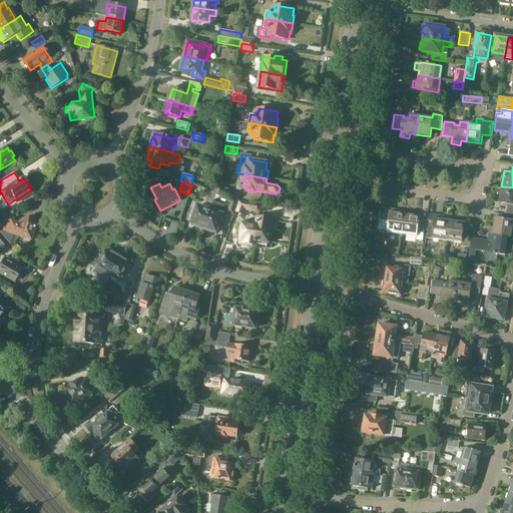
[(223,188),(213,184),(211,190),(221,194),(223,188)]
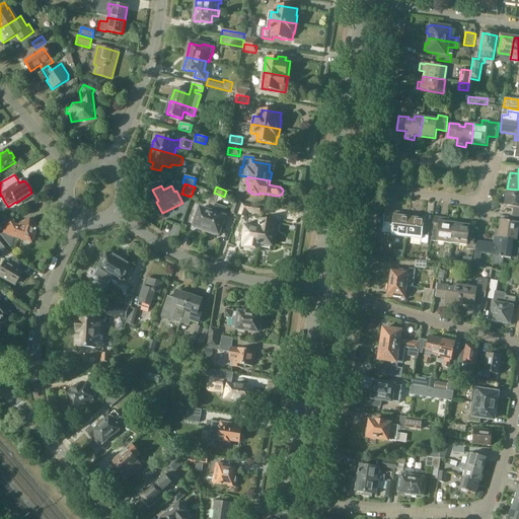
[(518,190),(507,189),(505,206),(514,207),(513,213),(518,213),(518,190)]
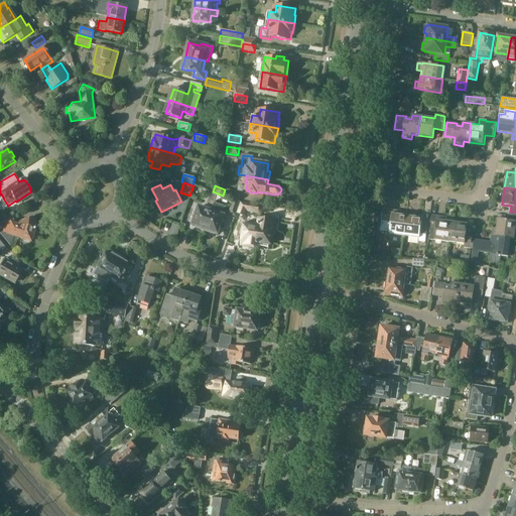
[(241,203),(234,200),(229,214),(236,217),(241,203)]
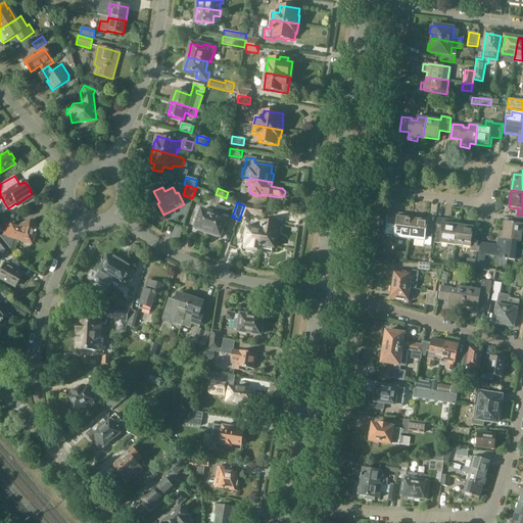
[(208,232),(218,206),(212,204),(212,206),(211,209),(209,209),(208,212),(202,209),(201,212),(199,212),(198,216),(199,218),(197,221),(196,221),(194,225),(196,226),(195,228),(208,232)]
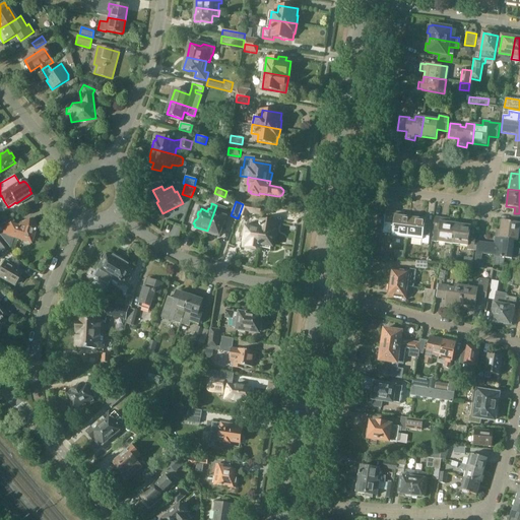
[(248,212),(250,205),(244,204),(240,214),(247,216),(248,212)]
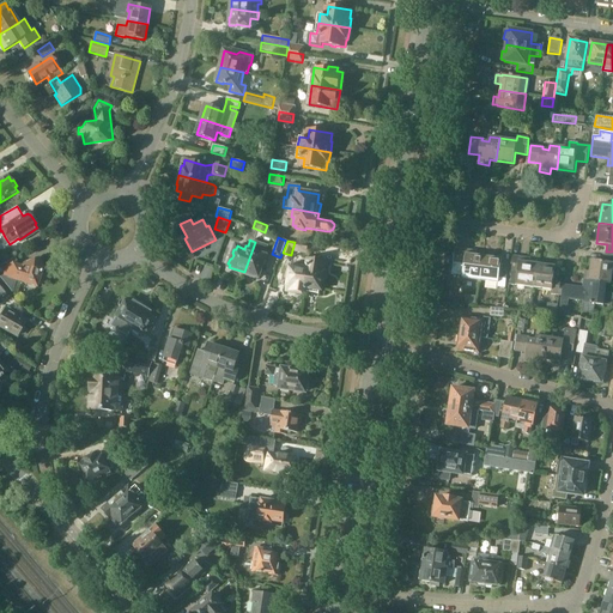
[(268,247),(255,242),(244,272),(258,278),(262,266),(265,266),(266,261),(265,260),(266,256),(265,256),(268,247)]
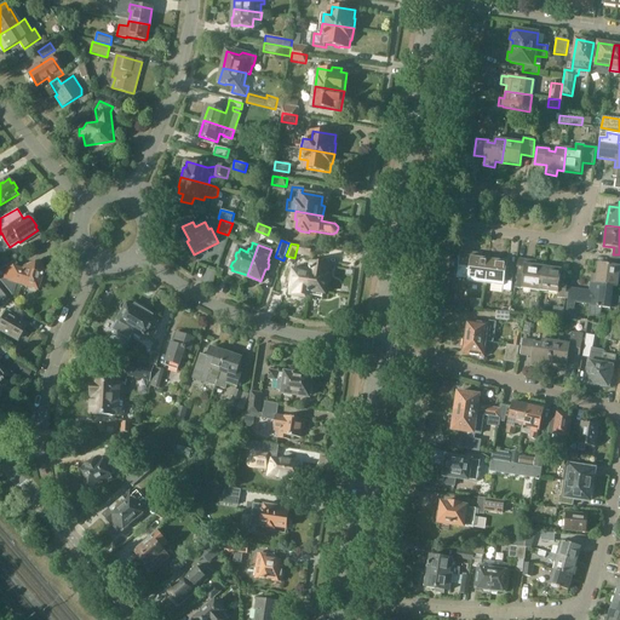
[(311,246),(298,245),(296,253),(310,254),(311,246)]
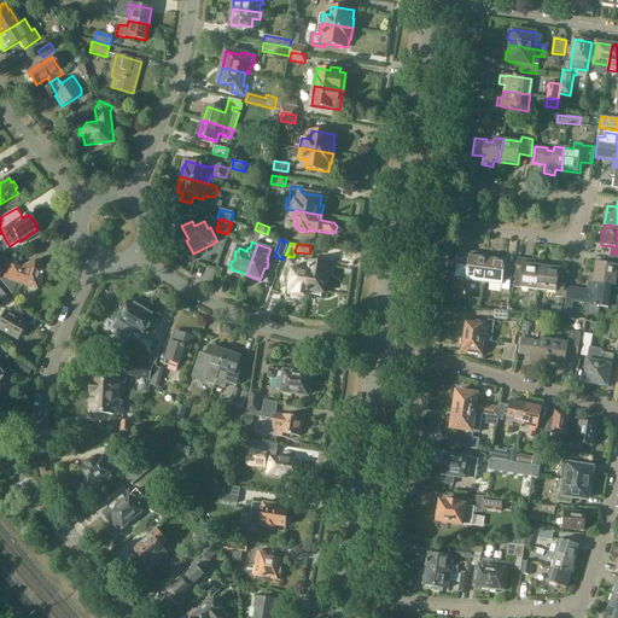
[(484,284),(488,258),(481,258),(482,254),(460,250),(456,277),(467,278),(466,281),(484,284)]
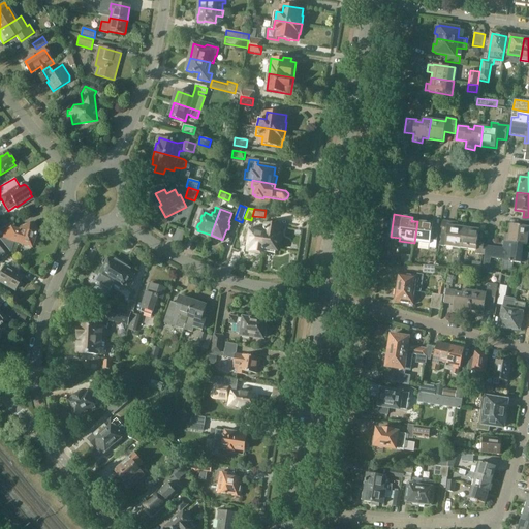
[(504,241),(524,244),(528,244),(528,234),(528,220),(523,220),(522,226),(510,224),(509,235),(505,234),(504,241)]
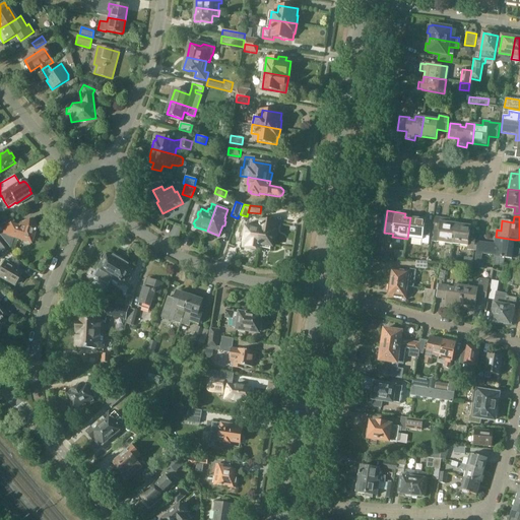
[(262,217),(261,228),(262,228),(260,248),(270,249),(271,245),(274,246),(276,226),(275,226),(276,221),(272,221),(272,219),(262,217)]
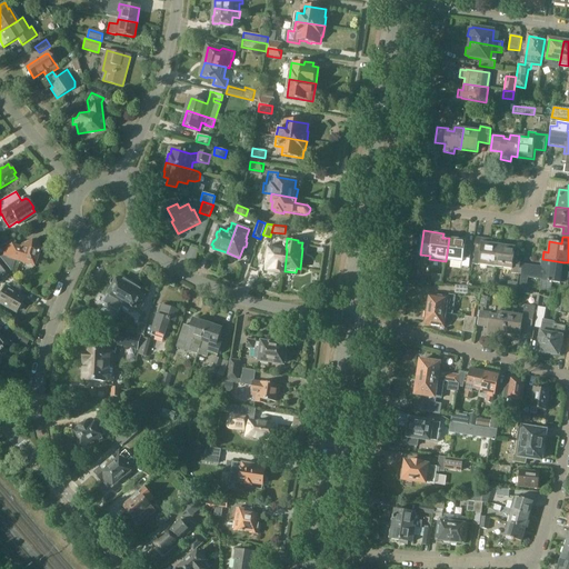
[(449,238),(446,261),(462,262),(462,267),(469,268),(471,252),(465,251),(466,240),(449,238)]
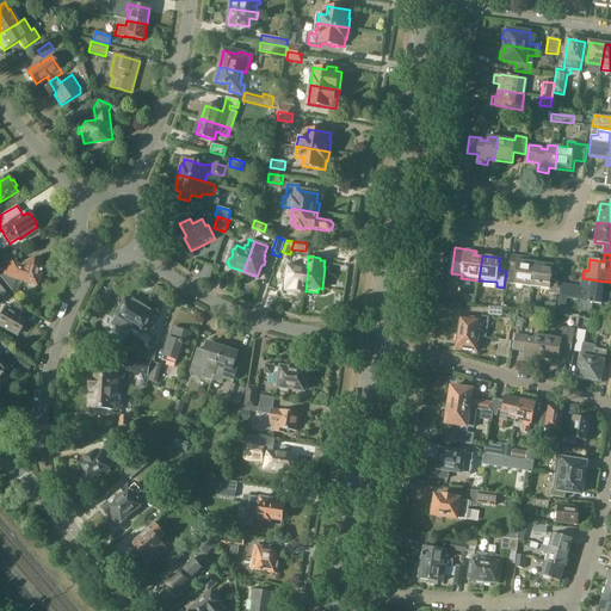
[(532,288),(536,263),(529,261),(530,258),(511,255),(508,272),(507,284),(514,285),(514,288),(517,290),(520,290),(523,289),(524,287),(532,288)]
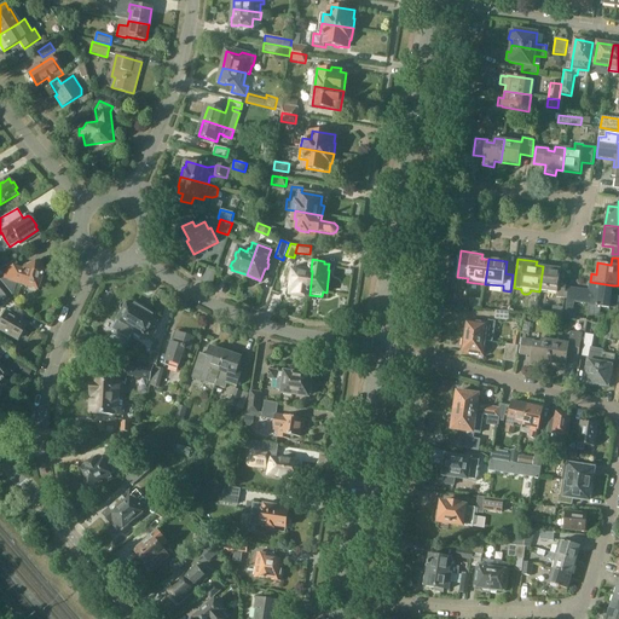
[(15,261),(0,268),(0,281),(11,295),(15,283),(28,287),(28,289),(29,291),(30,293),(32,293),(34,293),(35,291),(36,290),(40,277),(42,276),(41,276),(45,273),(41,266),(41,265),(35,267),(33,264),(21,271),(18,270),(17,267),(15,261)]
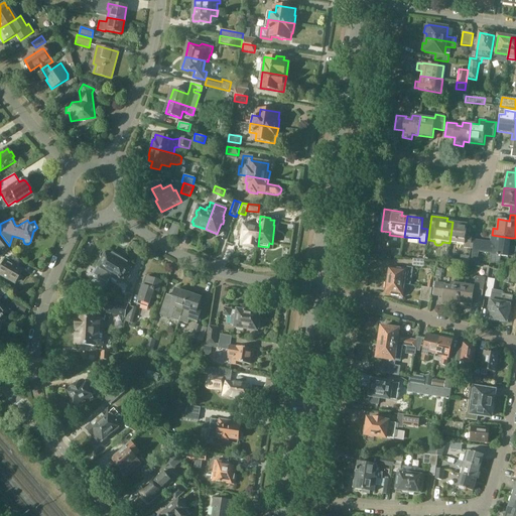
[(468,224),(453,222),(449,243),(465,244),(465,248),(471,249),(473,235),(467,234),(468,224)]
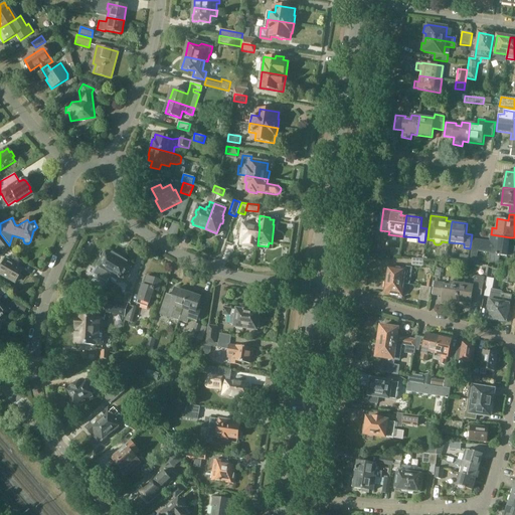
[(260,225),(259,225),(251,224),(251,222),(244,222),(242,242),(248,243),(247,244),(258,245),(260,225)]
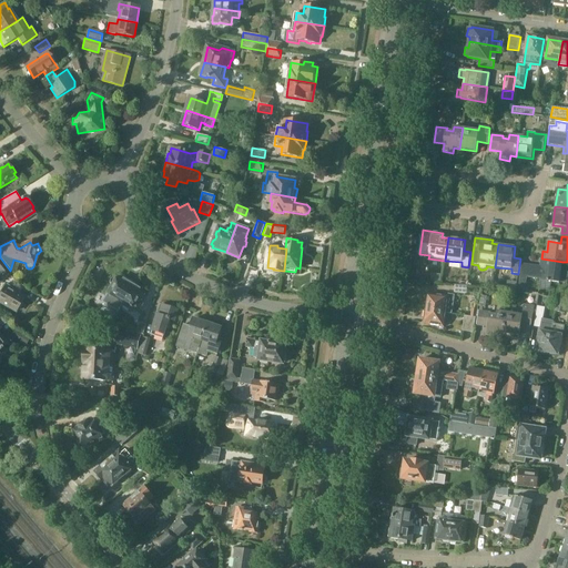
[(563,262),(541,259),(540,266),(523,264),(519,286),(526,287),(527,277),(541,280),(559,283),(563,262)]
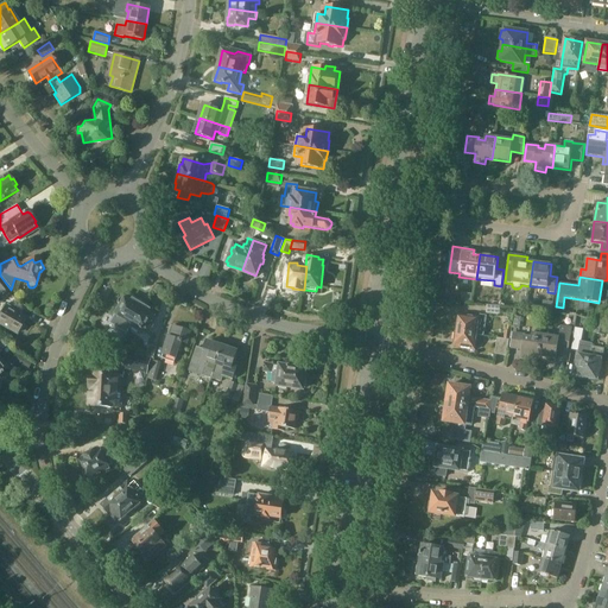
[(0,282),(0,292),(5,298),(12,292),(2,280),(0,282)]
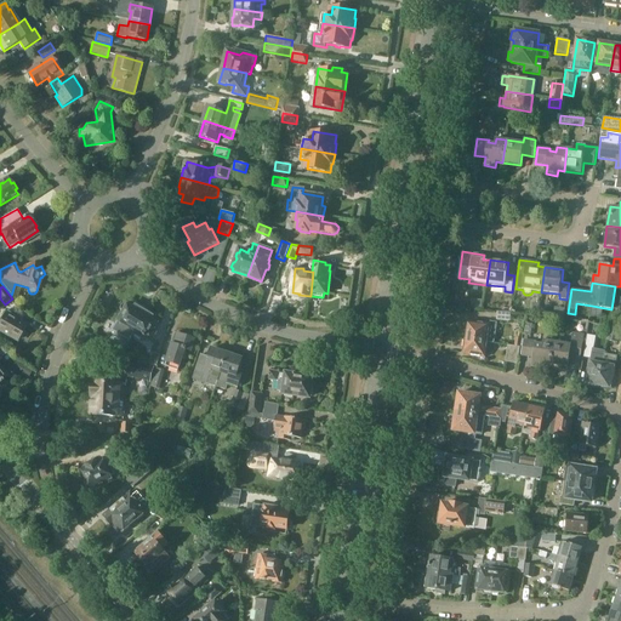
[(118,322),(113,331),(130,341),(135,335),(148,313),(142,309),(134,305),(132,308),(127,306),(125,305),(123,306),(121,308),(121,311),(124,313),(118,322)]
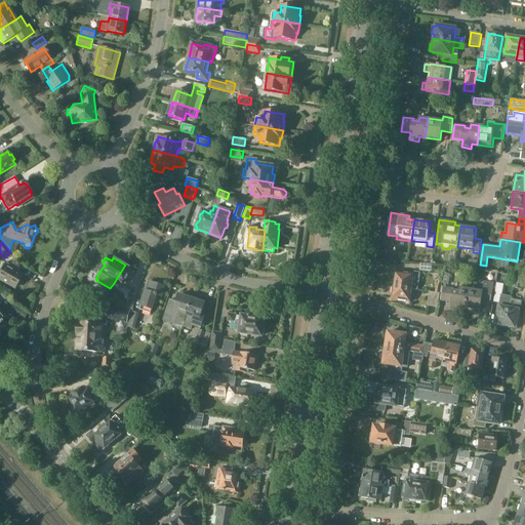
[(4,264),(0,271),(0,279),(13,288),(15,285),(17,285),(21,281),(18,279),(21,276),(12,272),(14,270),(4,264)]
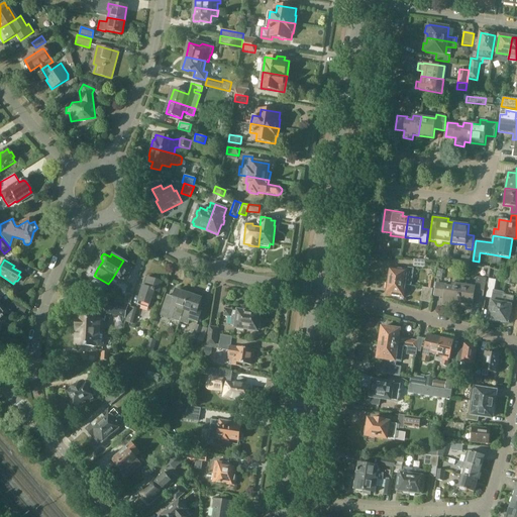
[(123,261),(112,279),(121,284),(122,282),(126,285),(130,278),(128,276),(132,270),(128,268),(130,265),(123,261)]
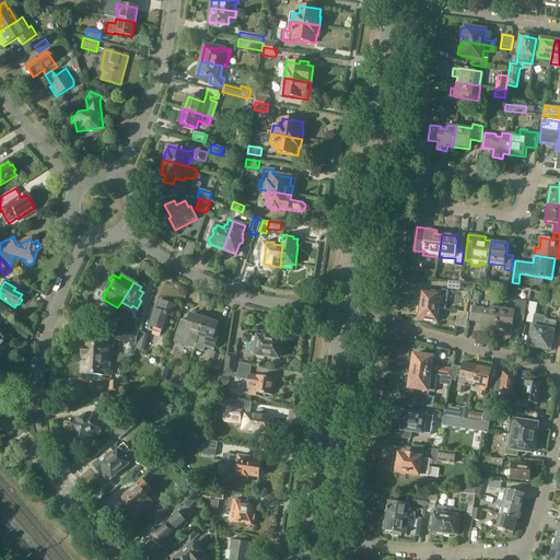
[(421,305),(440,308),(446,310),(448,291),(442,290),(442,292),(423,290),(421,305)]
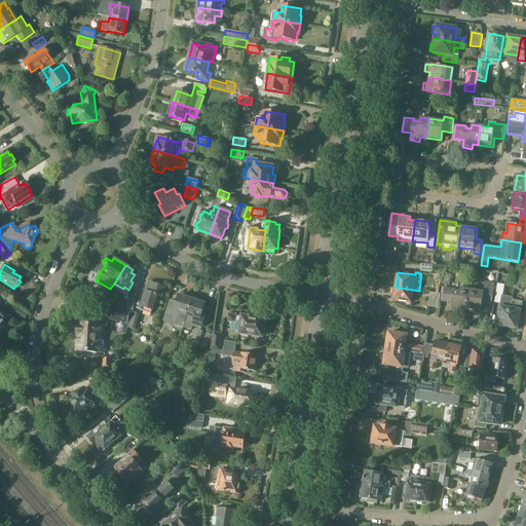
[(445,288),(447,288),(447,285),(449,285),(451,274),(444,273),(443,284),(445,284),(444,288),(445,288)]
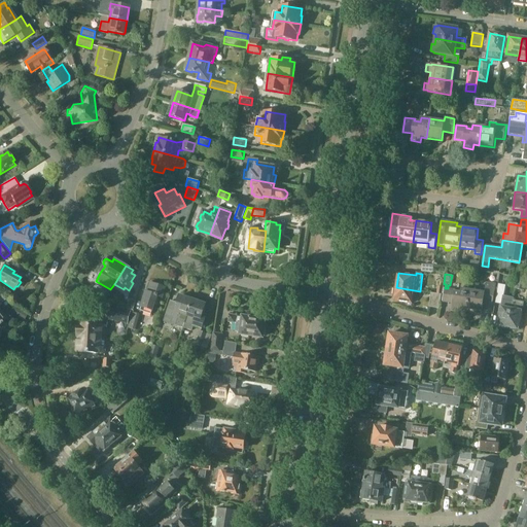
[(515,289),(525,291),(525,288),(526,282),(517,280),(515,289)]
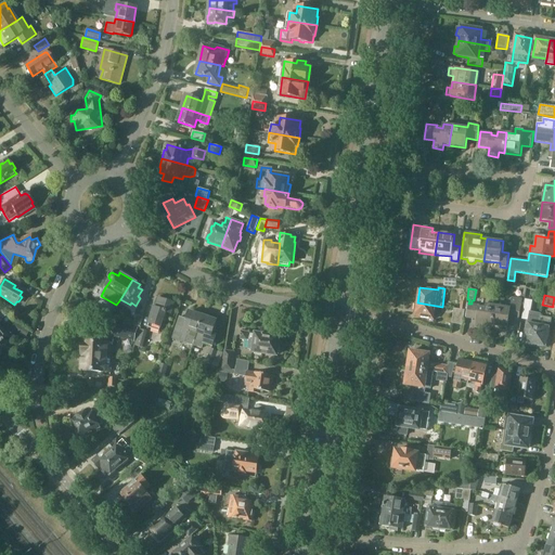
[(494,306),(491,325),(508,328),(510,319),(519,320),(523,299),(513,297),(511,308),(494,306)]
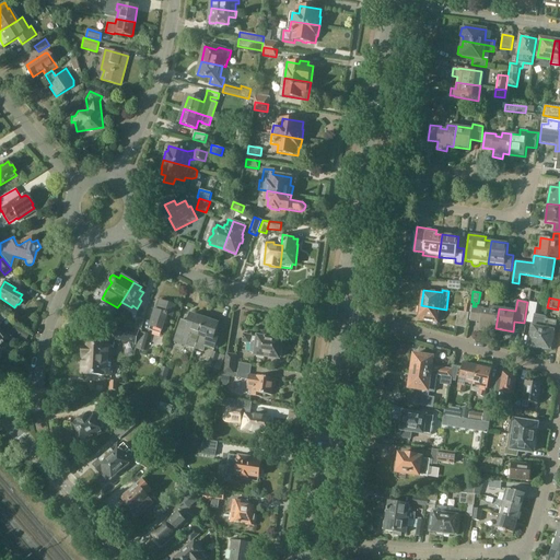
[(172,316),(176,306),(161,301),(158,311),(155,310),(149,330),(161,334),(167,314),(172,316)]
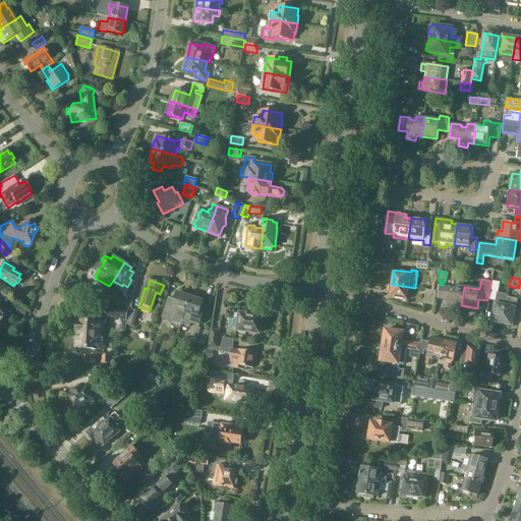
[(498,296),(500,282),(494,281),(490,299),(496,300),(491,322),(495,322),(496,324),(500,325),(502,324),(506,305),(507,298),(498,296)]
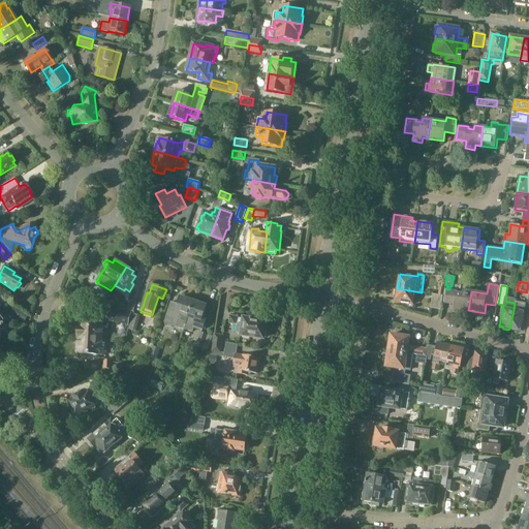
[(415,291),(398,288),(396,302),(413,305),(415,291)]
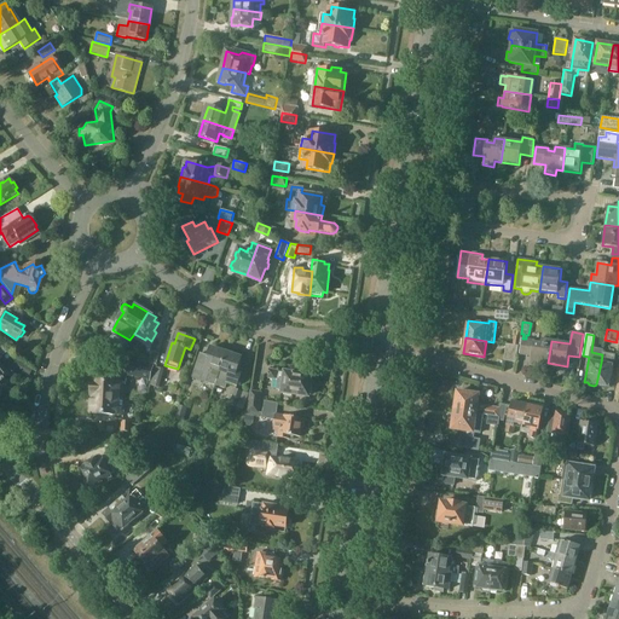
[(548,363),(551,341),(542,339),(542,343),(534,342),(534,340),(526,339),(524,339),(520,356),(531,357),(530,366),(542,368),(542,363),(548,363)]
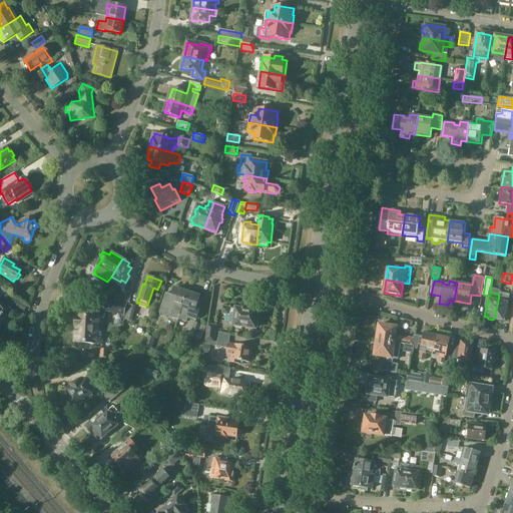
[(104,289),(93,286),(92,294),(102,296),(104,289)]
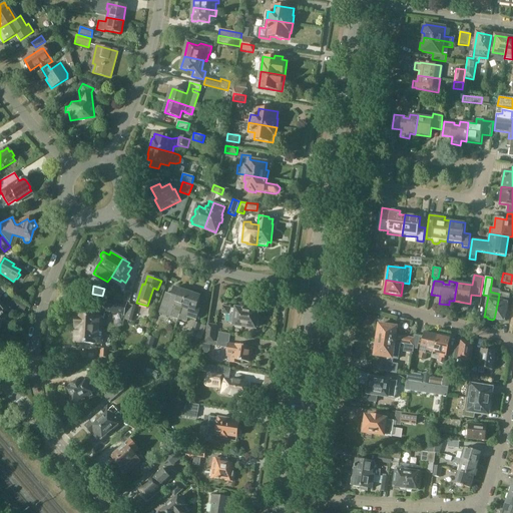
[(428,301),(430,287),(420,286),(418,300),(428,301)]
